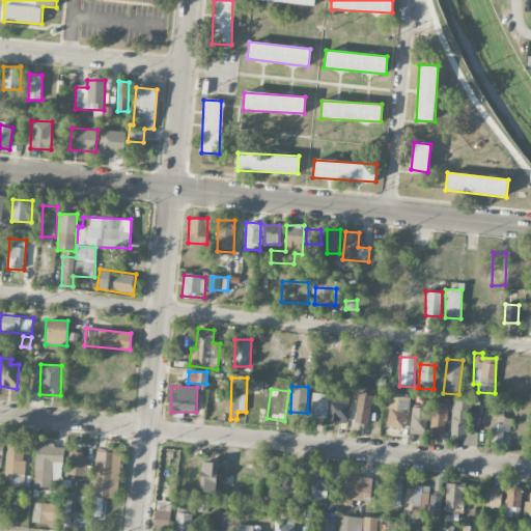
[(330,394),(312,393),(309,417),(327,419),(330,394)]
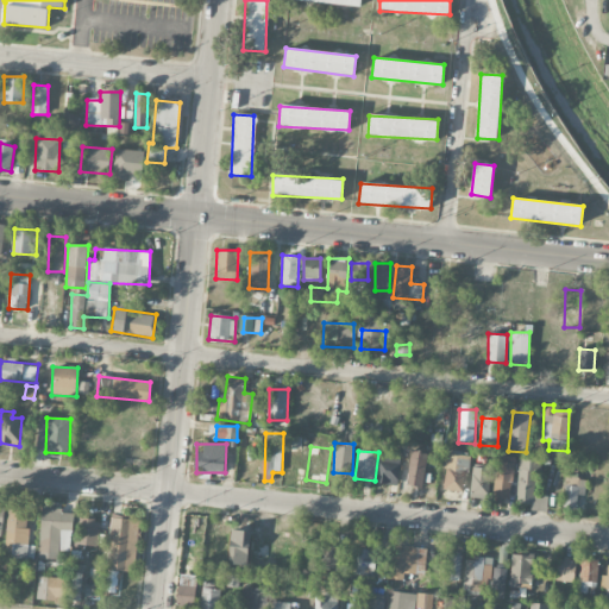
[(425,487),(426,451),(409,451),(408,487),(425,487)]
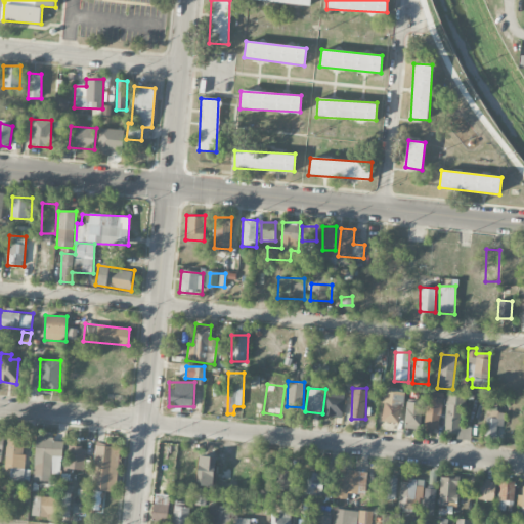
[(343,417),(344,390),(326,389),(325,416),(343,417)]
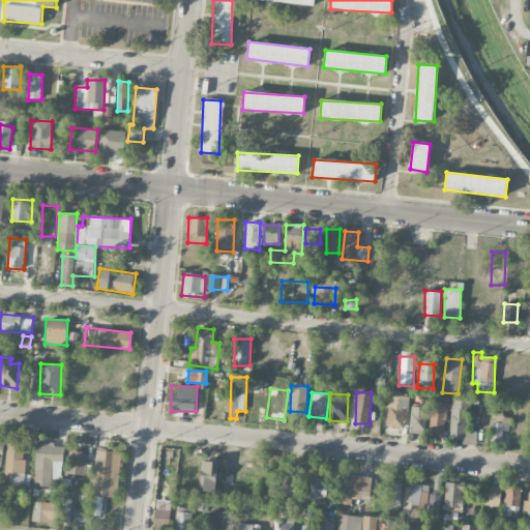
[(408,396),(388,394),(384,425),(404,428),(408,396)]
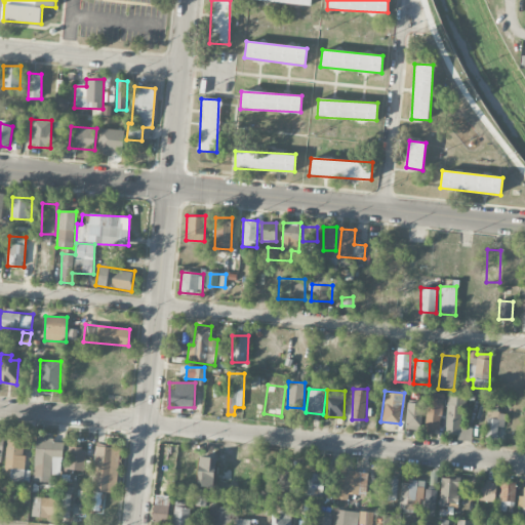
[(465,396),(446,396),(445,432),(457,433),(457,440),(472,441),(472,428),(463,428),(465,396)]
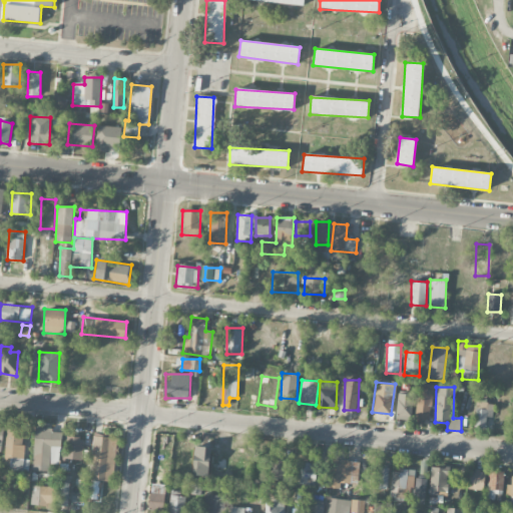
[(416,424),(430,425),(431,389),(417,389),(416,424)]
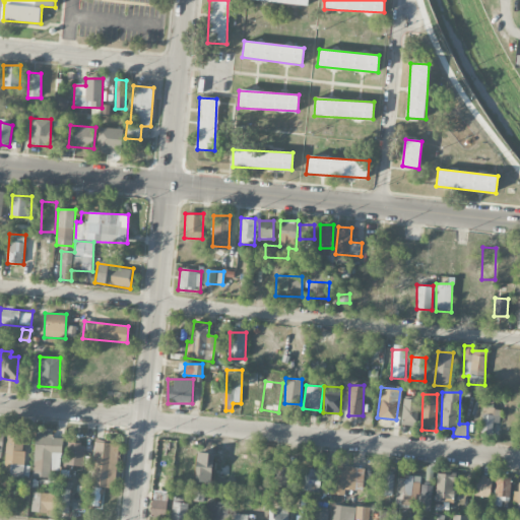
[(418,426),(419,399),(402,398),(401,425),(418,426)]
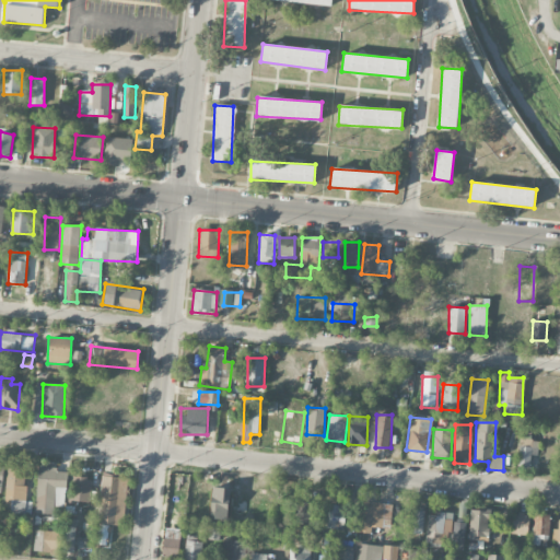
[(529,466),(531,455),(538,455),(539,440),(520,440),(518,466),(529,466)]
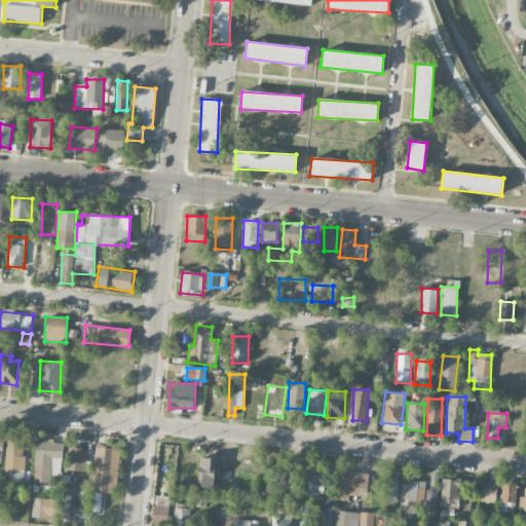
[(30,483),(30,472),(25,471),(26,438),(6,437),(4,482),(30,483)]
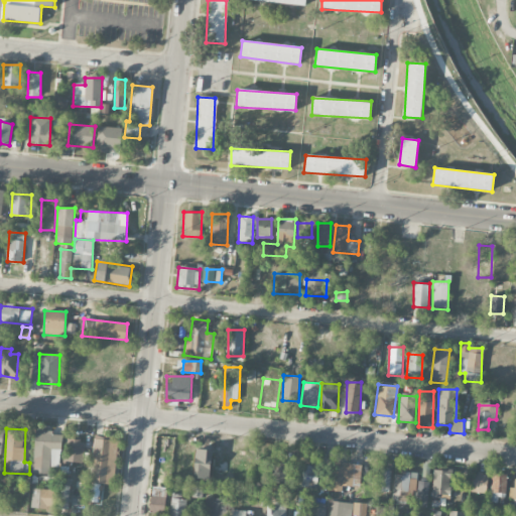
[(62,432),(35,431),(33,468),(60,469),(62,432)]
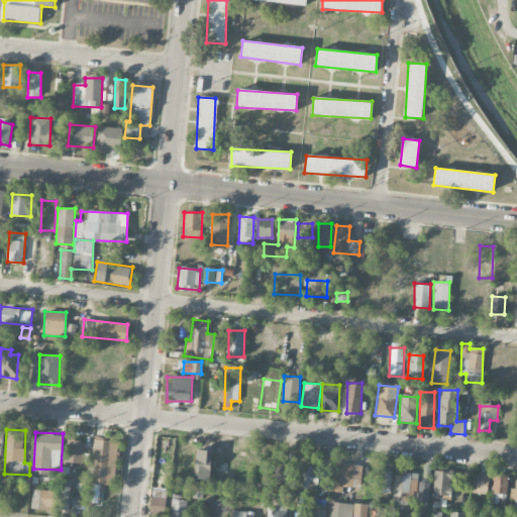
[(66,461),(84,462),(85,441),(66,440),(66,461)]
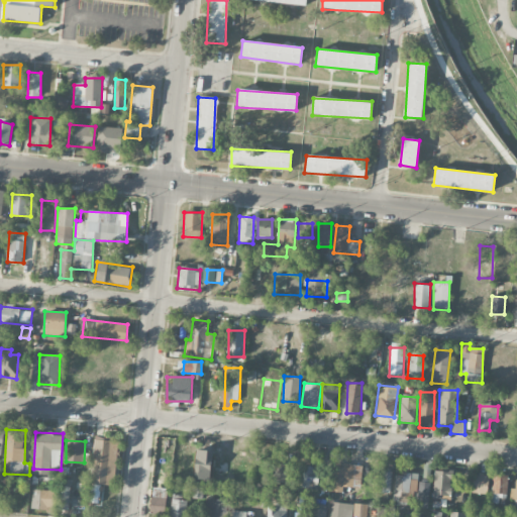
[(92,485),(115,486),(117,441),(93,440),(92,485)]
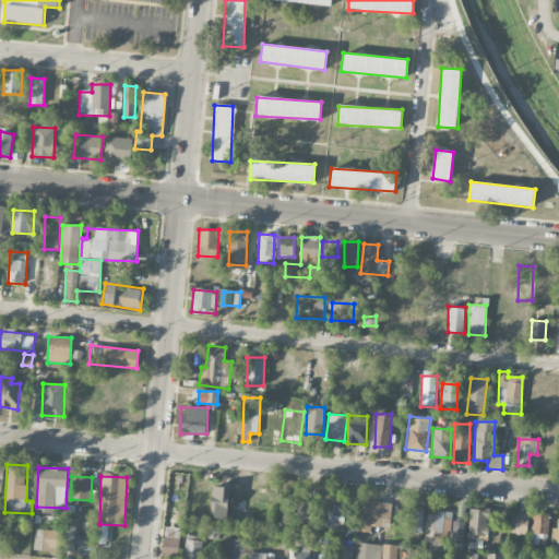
[(391,520),(392,502),(361,501),(360,532),(371,533),(371,526),(382,526),(382,520),(391,520)]
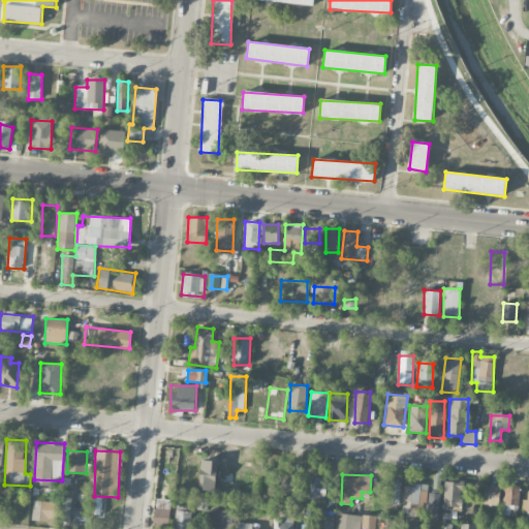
[(432,492),(439,493),(442,476),(434,475),(432,492)]
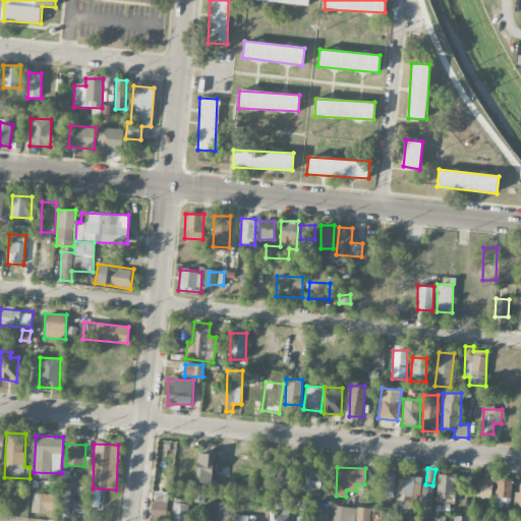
[(305,491),(320,491),(321,470),(306,470),(305,491)]
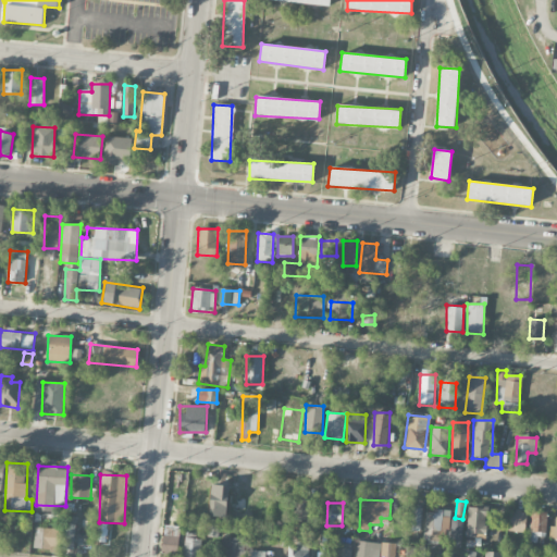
[(421,531),(421,508),(409,508),(409,532),(421,531)]
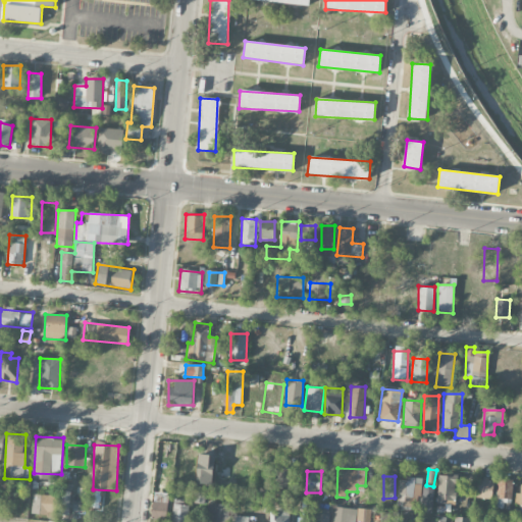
[(456,476),(438,476),(437,504),(455,505),(456,476)]
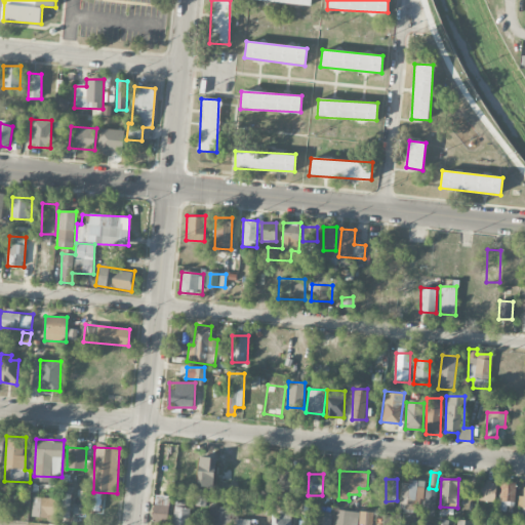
[(497,483),(482,480),(479,500),(493,502),(497,483)]
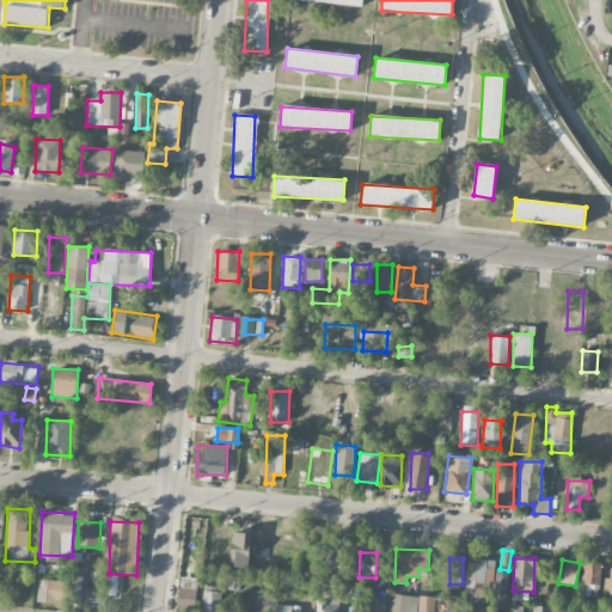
[(465,593),(473,593),(473,585),(493,586),(494,562),(466,561),(465,593)]
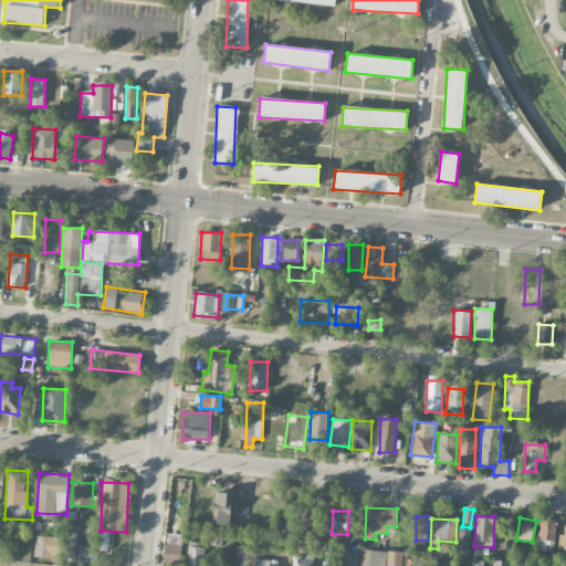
[(546,551),(546,545),(555,545),(556,521),(538,520),(537,551),(546,551)]
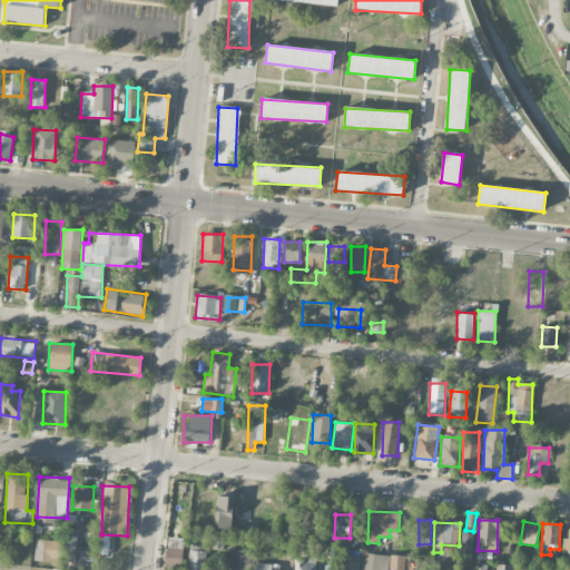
[(76,563),(77,529),(68,529),(66,562),(76,563)]
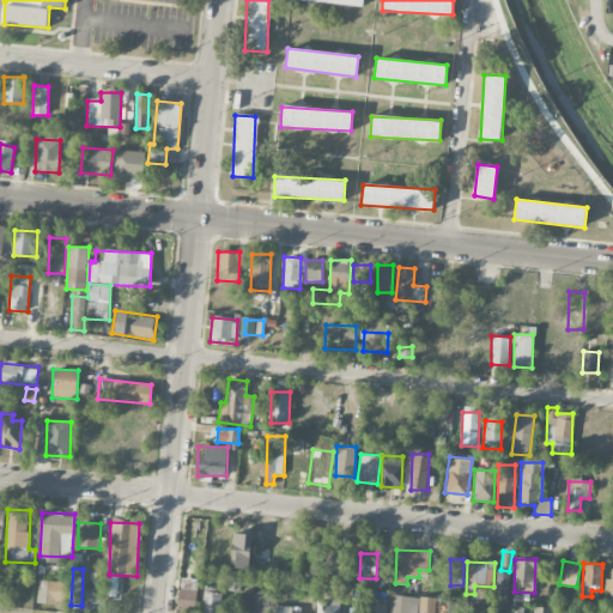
[(495,601),(508,602),(509,572),(496,571),(495,601)]
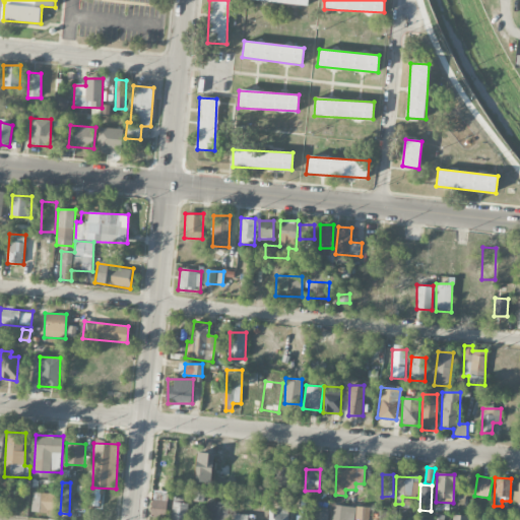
[(167,519),(168,491),(152,491),(151,519),(167,519)]
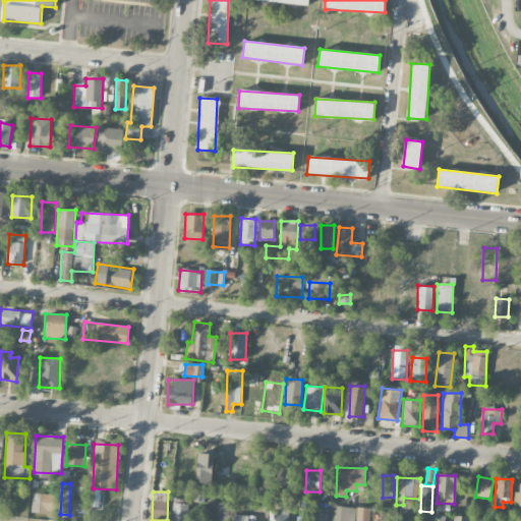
[(31,512),(53,513),(54,495),(32,494),(31,512)]
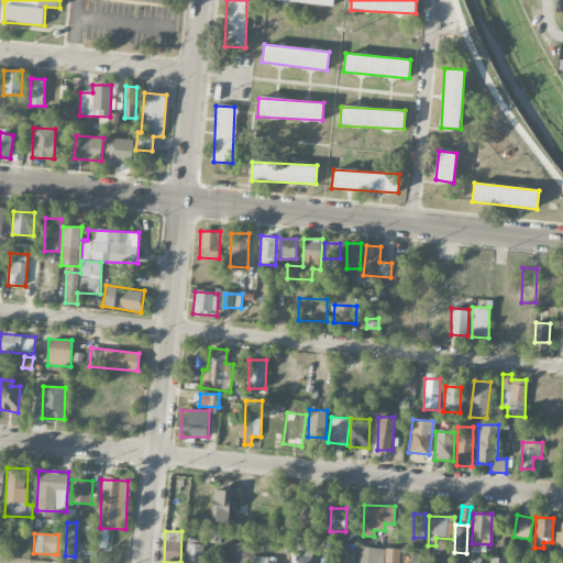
[(201,562),(205,545),(187,543),(183,562),(201,562)]
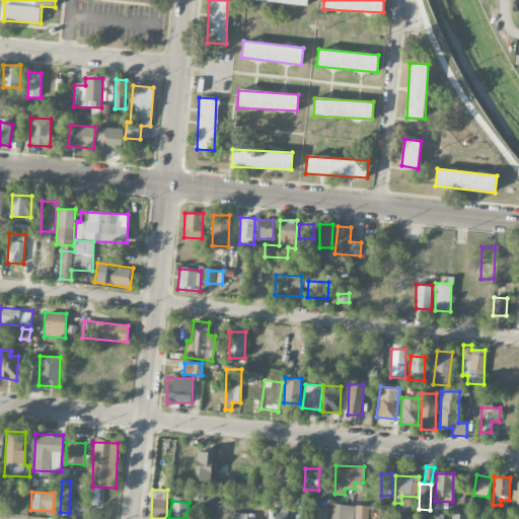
[(226,518),(227,502),(207,501),(206,518),(226,518)]
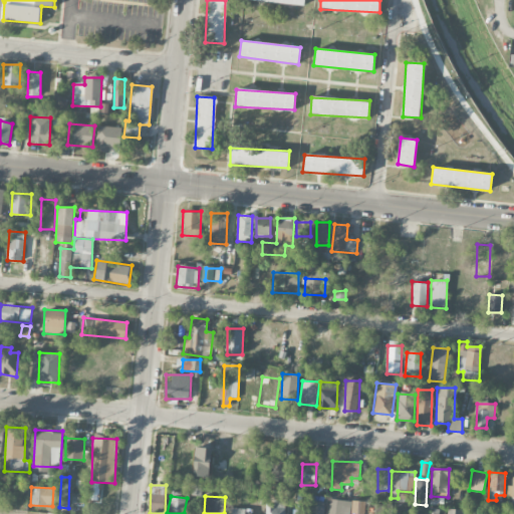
[(263,513),(258,513),(257,513),(285,513),(286,500),(274,500),(272,513),(263,513)]
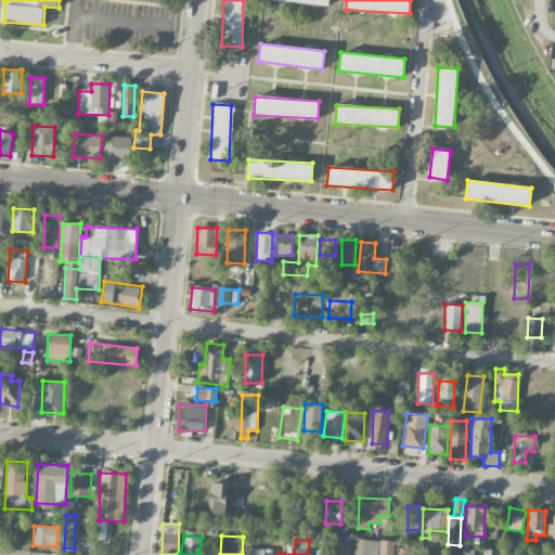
[(355,554),(378,554),(394,554),(395,541),(381,541),(379,544),(356,544),(355,554)]
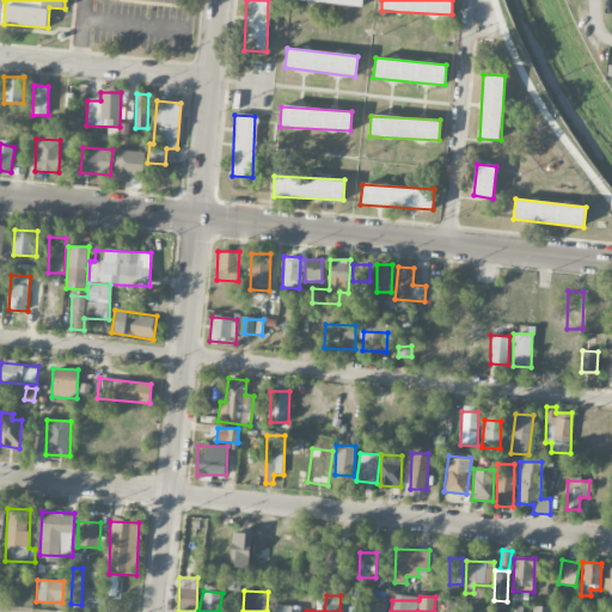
[(385,611),(386,603),(371,601),(368,611),(385,611)]
